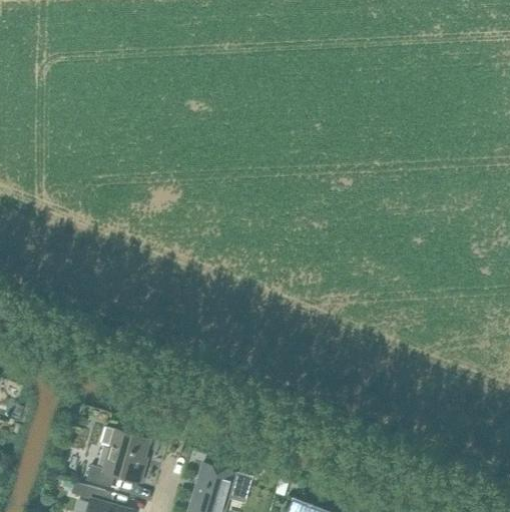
[(145,439),(126,434),(103,427),(99,444),(110,447),(103,470),(88,465),(84,480),(109,488),(112,476),(137,483),(142,468),(137,467),(145,439)]
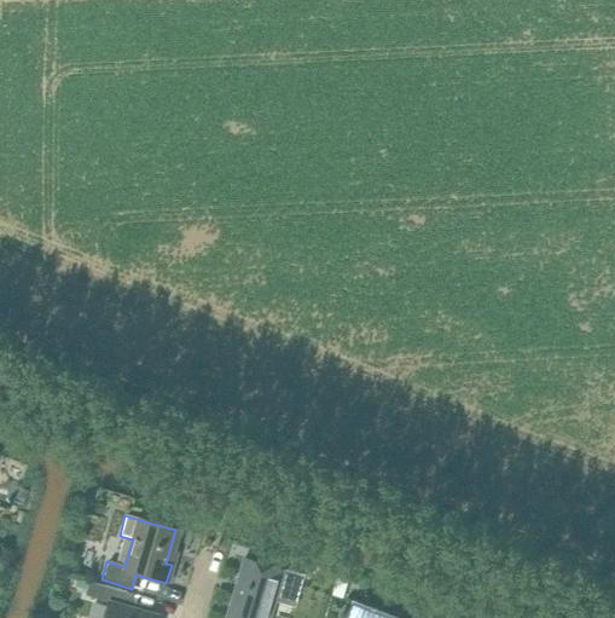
[(267,617),(282,572),(241,560),(222,617),(267,617)]
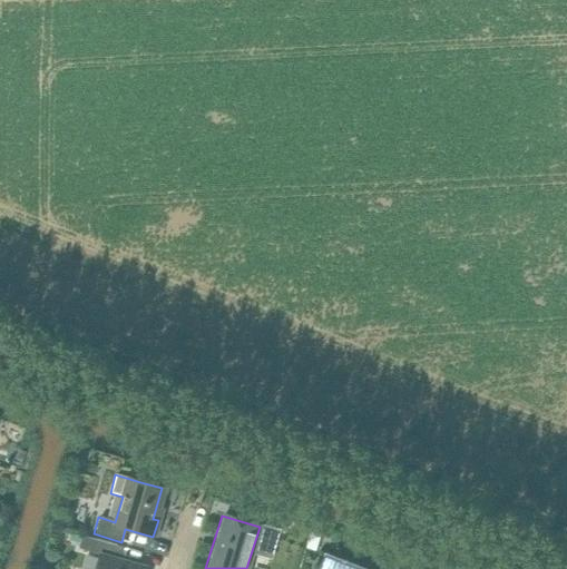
[(69,532),(67,540),(77,543),(79,536),(69,532)]
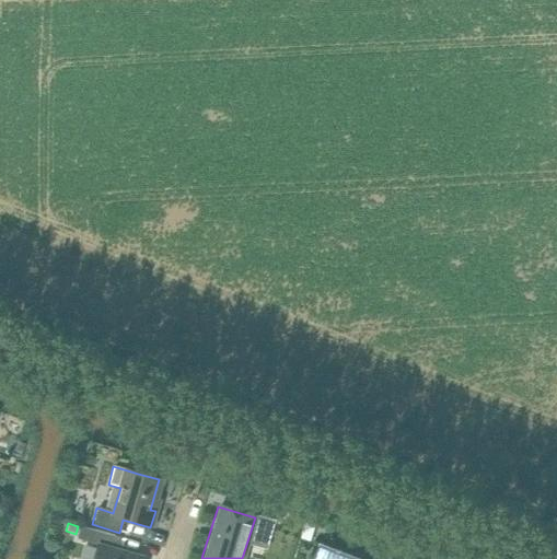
[(113,536),(91,530),(79,526),(76,539),(97,546),(92,558),(141,558),(108,548),(113,536)]
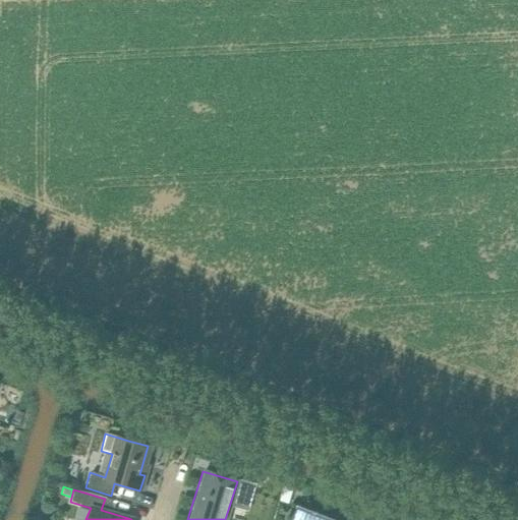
[(336,519),(305,508),(299,519),(336,519)]
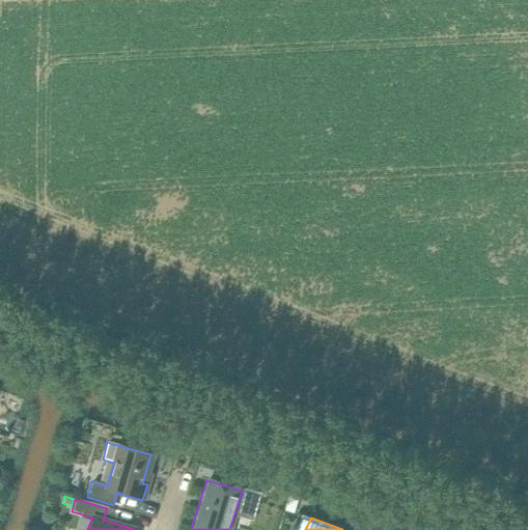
All buildings are outlined.
